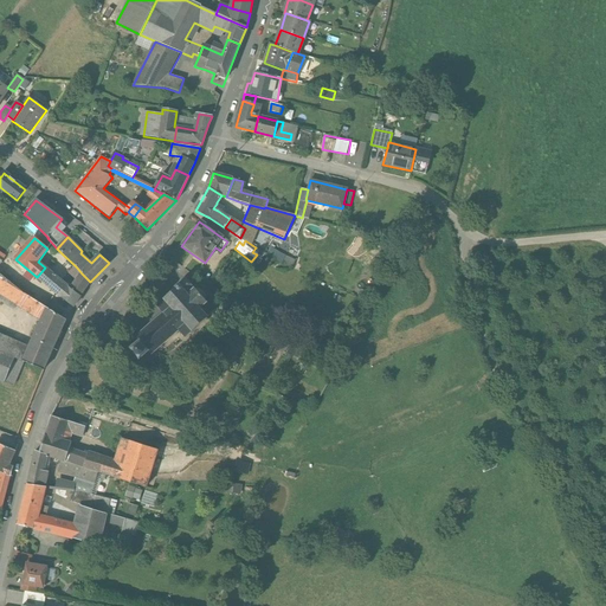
[(282,259),(284,252),(272,247),(270,255),(282,259)]
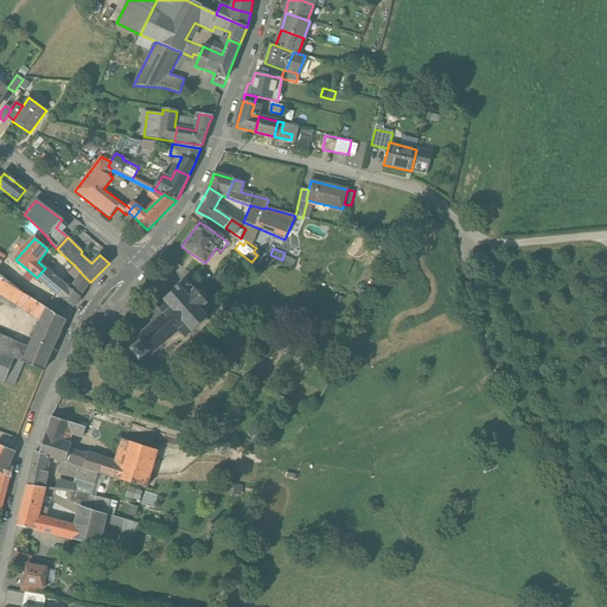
[(82,274),(76,267),(69,274),(76,281),(85,289),(90,282),(82,274)]
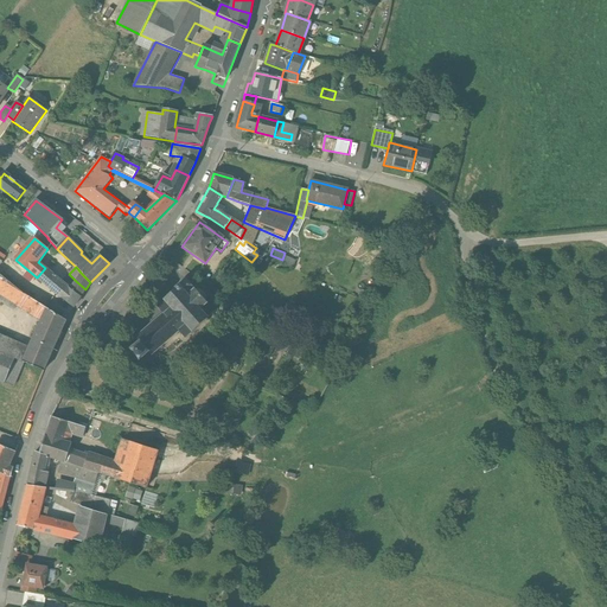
[(81,298),(45,268),(37,278),(74,307),(81,298)]
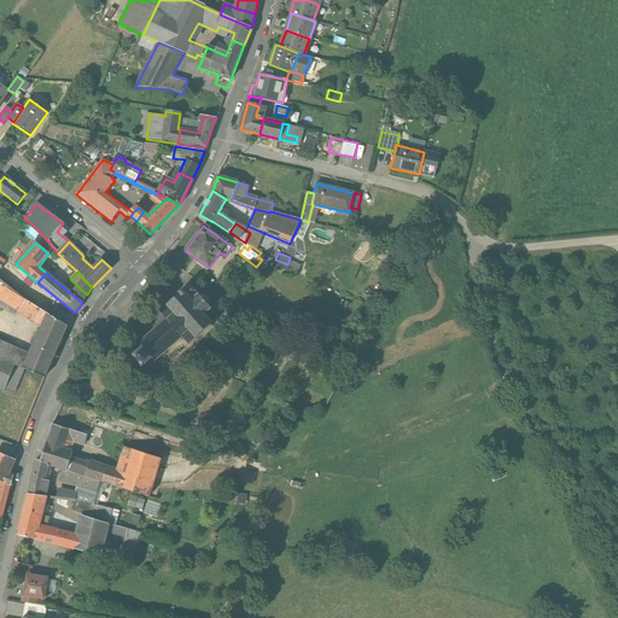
[(24,299),(1,281),(0,283),(0,305),(15,316),(17,313),(16,312),(24,299)]
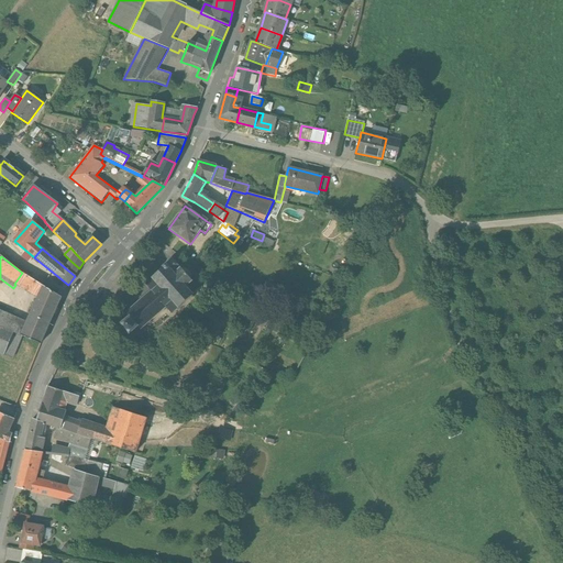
[(172,258),(163,267),(164,268),(153,278),(152,278),(146,284),(152,291),(127,313),(130,317),(121,324),(130,334),(138,328),(140,330),(166,307),(172,313),(178,308),(179,308),(190,298),(191,298),(192,298),(194,297),(195,296),(194,295),(200,289),(191,280),(191,277),(191,275),(189,272),(187,271),(185,269),(181,269),(172,258)]
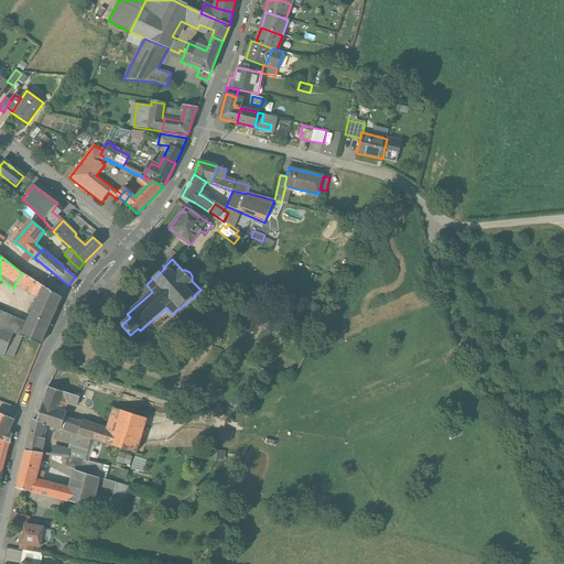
[(62,297),(22,273),(14,284),(15,285),(38,300),(26,325),(45,334),(62,297)]
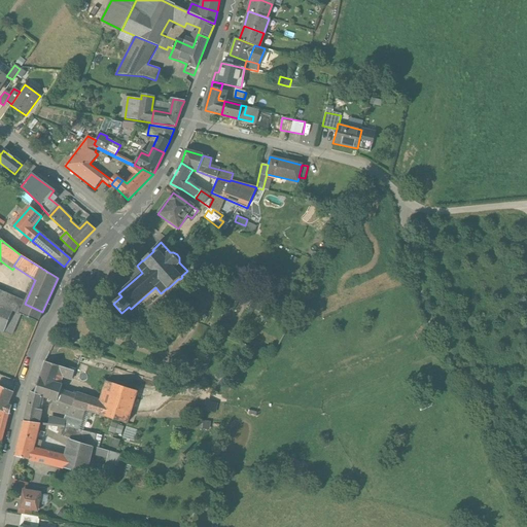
[(25,304),(0,292),(0,330),(4,332),(12,312),(31,320),(29,325),(33,327),(35,322),(37,323),(42,312),(25,304)]
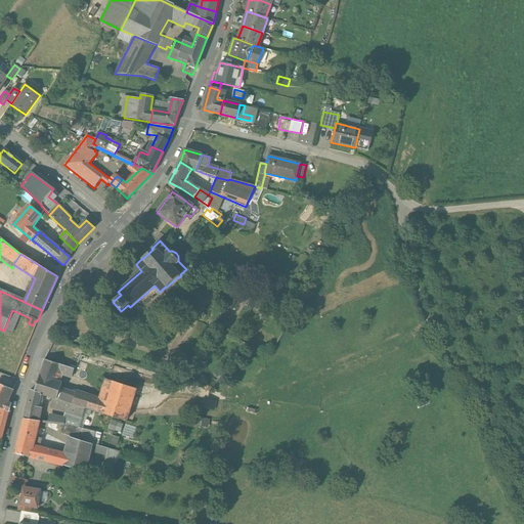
[(60,353),(50,349),(45,359),(57,363),(60,353)]
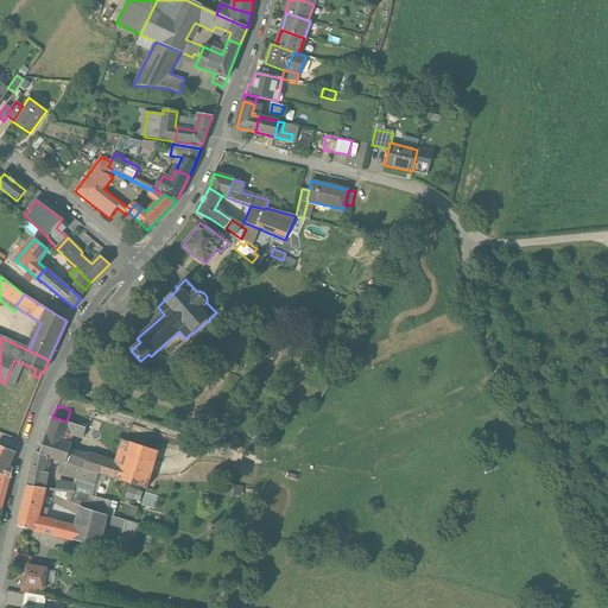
[(67,422),(52,417),(49,428),(67,434),(86,438),(107,445),(111,436),(67,422)]
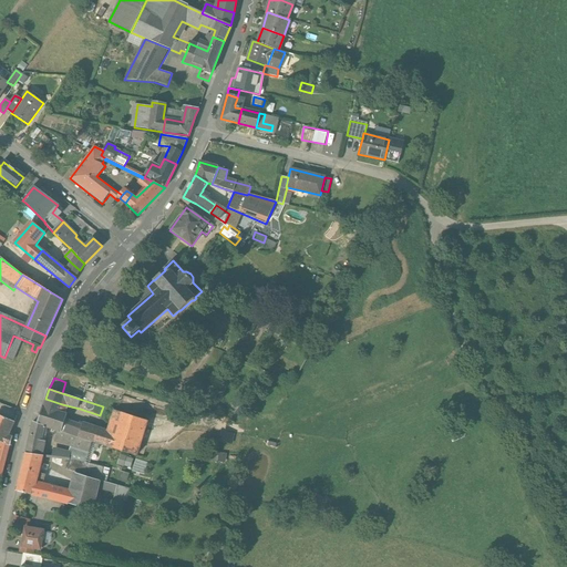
[(123,397),(121,404),(140,410),(142,402),(123,397)]
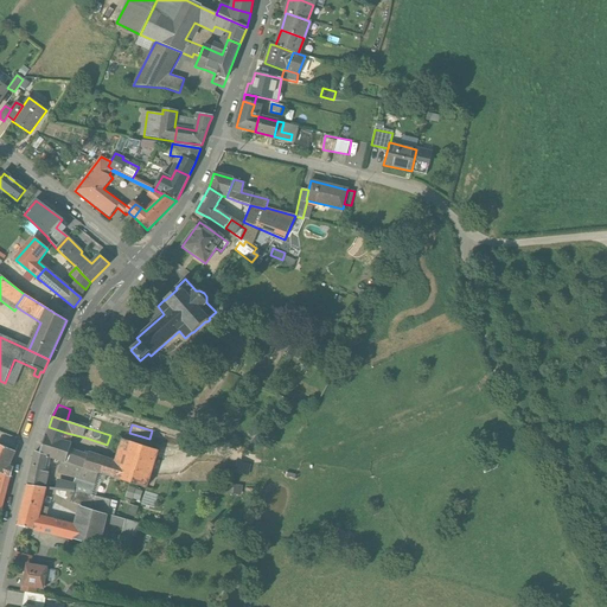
[(66,433),(49,427),(40,453),(40,454),(48,457),(62,461),(66,462),(71,448),(72,445),(64,441),(66,433)]
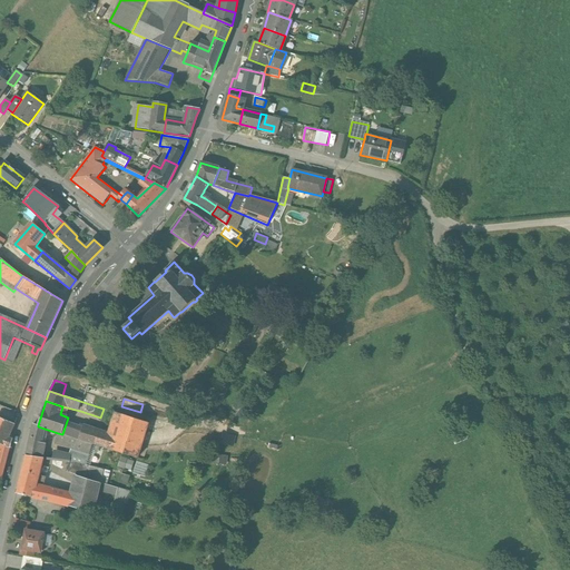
[(149,423),(116,412),(111,425),(119,428),(116,436),(67,421),(62,434),(77,440),(97,445),(138,459),(149,423)]
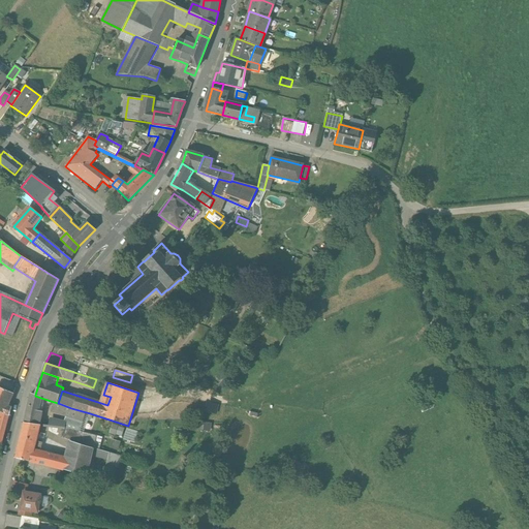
[(13,394),(0,387),(0,412),(8,416),(10,408),(9,406),(13,394)]
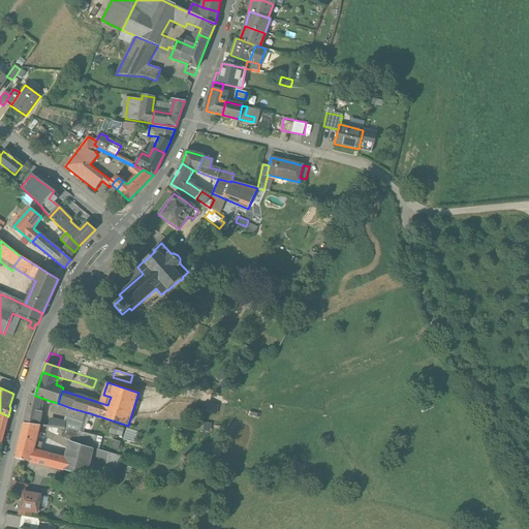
[(35,395),(31,394),(25,423),(35,425),(41,398),(35,396),(35,395)]
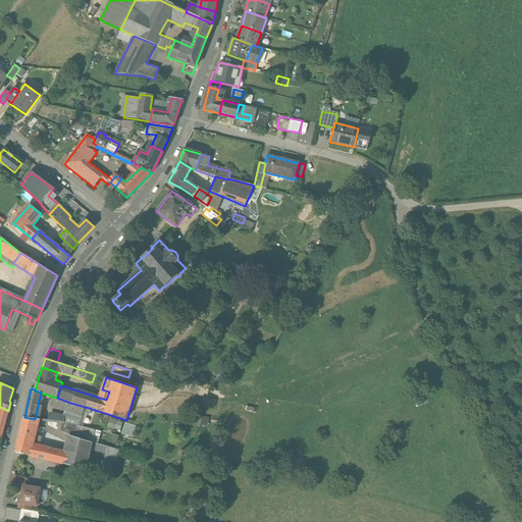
[(57,398),(53,397),(51,404),(54,406),(68,410),(70,403),(57,398)]
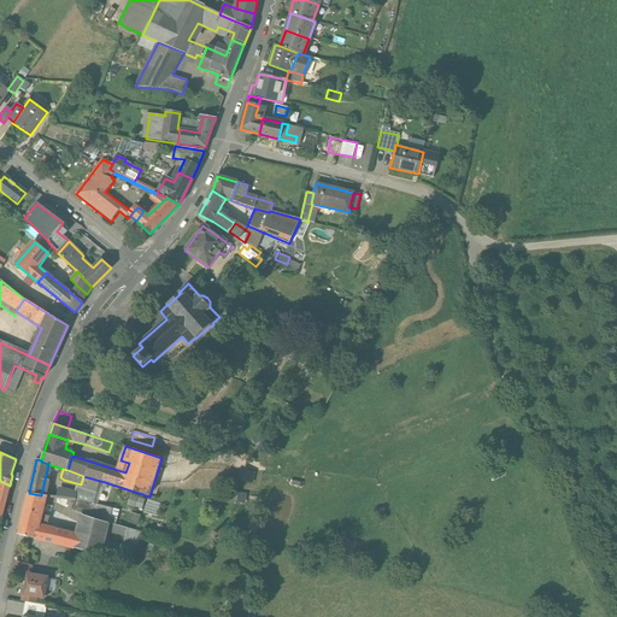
[(41,495),(29,493),(18,535),(35,539),(37,527),(47,529),(50,517),(41,515),(42,506),(45,495),(41,495)]
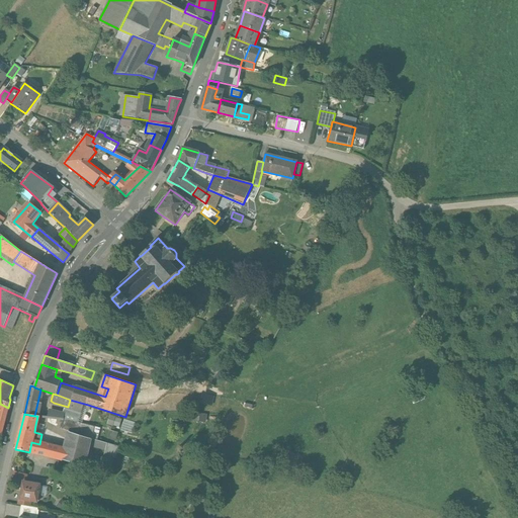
[(122,425),(122,417),(109,417),(109,425),(122,425)]
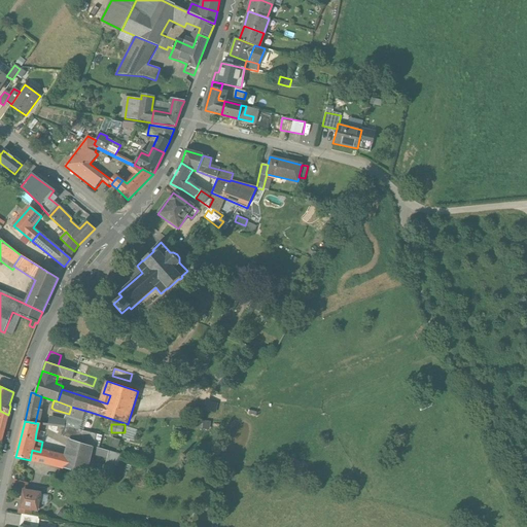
[(73,428),(65,426),(61,436),(71,440),(73,428)]
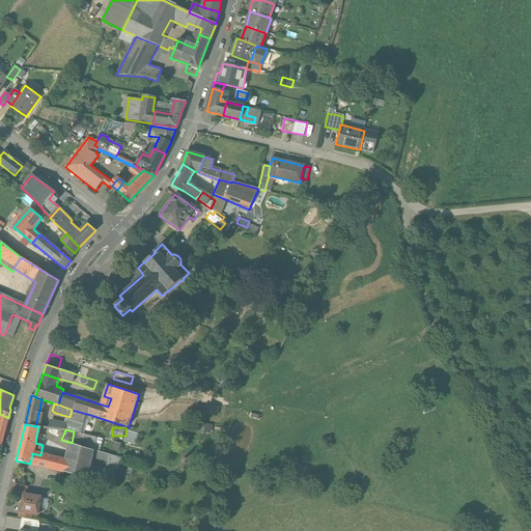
[(96,438),(74,431),(72,443),(72,444),(93,450),(96,438)]
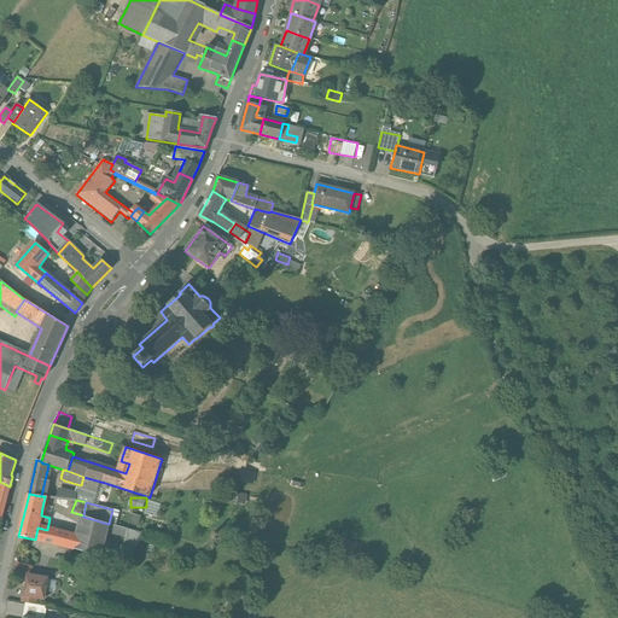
[(130,524),(141,525),(141,513),(130,513),(130,524)]
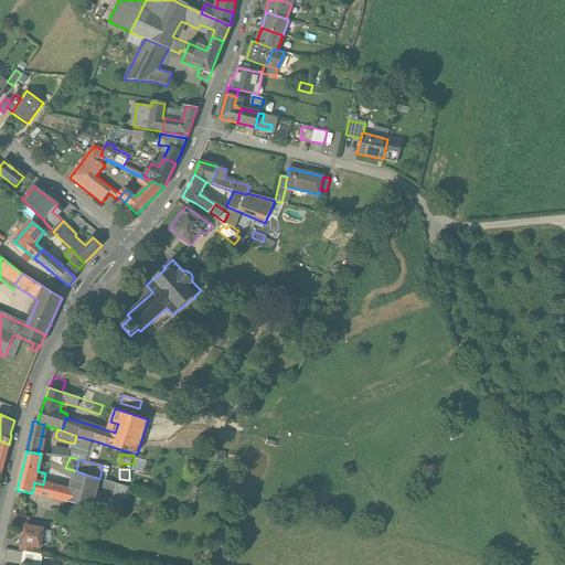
[(99,479),(76,472),(71,491),(43,484),(34,482),(32,493),(68,502),(110,514),(118,484),(99,479)]
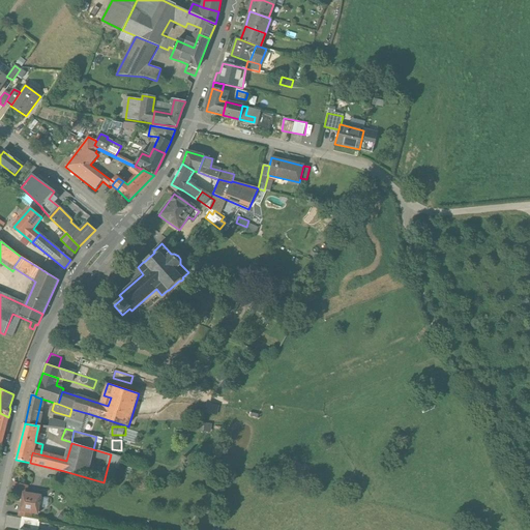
[(28,486),(15,482),(12,493),(24,495),(27,495),(28,486)]
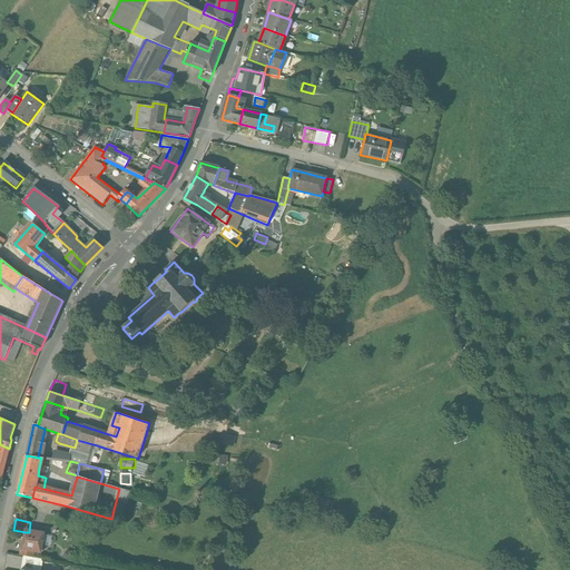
[(29,532),(26,532),(22,550),(22,551),(35,552),(40,553),(43,551),(45,547),(42,544),(43,534),(29,532)]
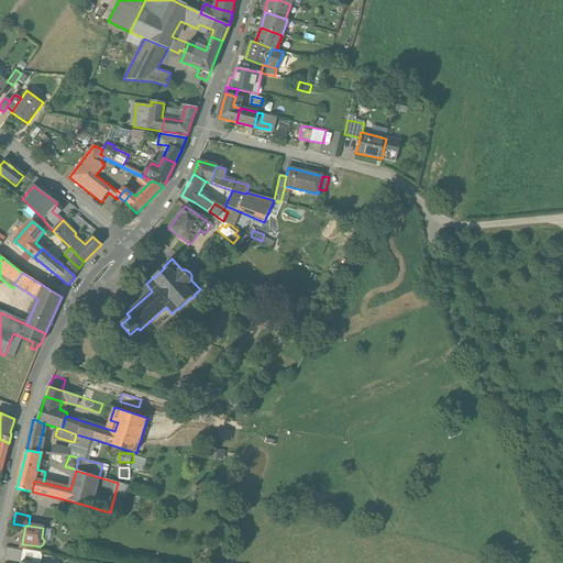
[(41,562),(43,554),(23,551),(21,562),(41,562)]
